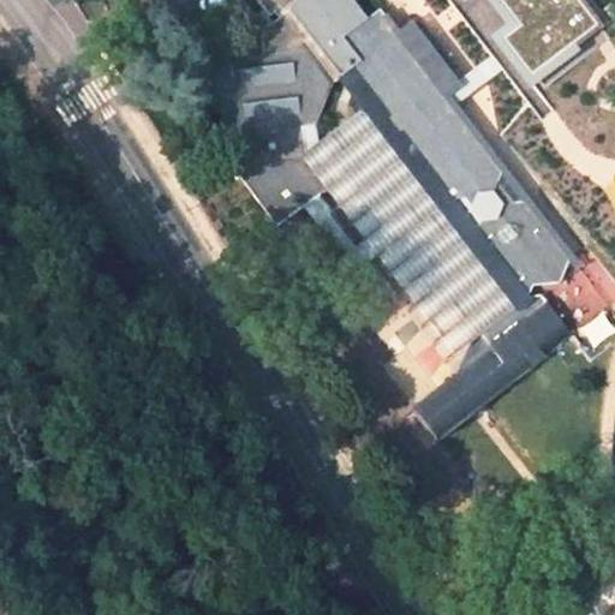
[(374,201),(369,213),(377,225),(390,222),(384,234),(401,257),(431,254),(440,264),(434,276),(458,309),(466,322),(470,321),(489,348),(465,386),(423,418),(447,454),(566,365),(520,303),(529,302),(532,288),(561,284),(571,260),(455,105),(445,90),(455,67),(411,11),(401,39),(393,58),(372,51),(375,42),(359,22),(342,0),(258,0),(273,18),(278,13),(281,18),(250,43),(252,59),(226,63),(209,102),(234,133),(240,168),(236,168),(236,171),(237,171),(278,226),(329,191),(334,189),(315,162),(312,147),(310,127),(315,126),(332,85),(351,71),(374,100),(383,113),(377,126),(368,127),(360,141),(386,175),(380,189),(388,201),(374,201)]
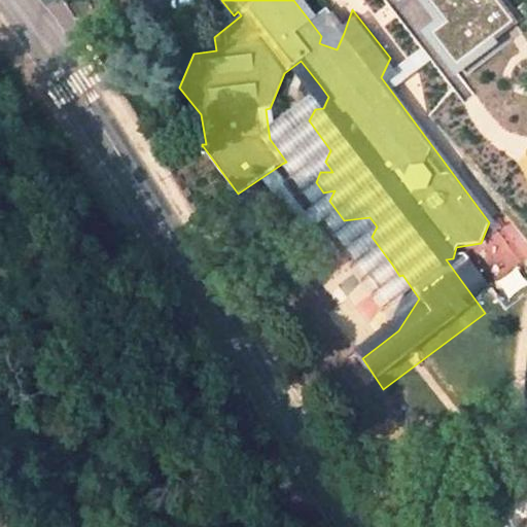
[(398,0),(385,0),(421,45),(381,77),(390,90),(430,58),(466,102),(475,96),(456,73),(428,36),(398,0)]
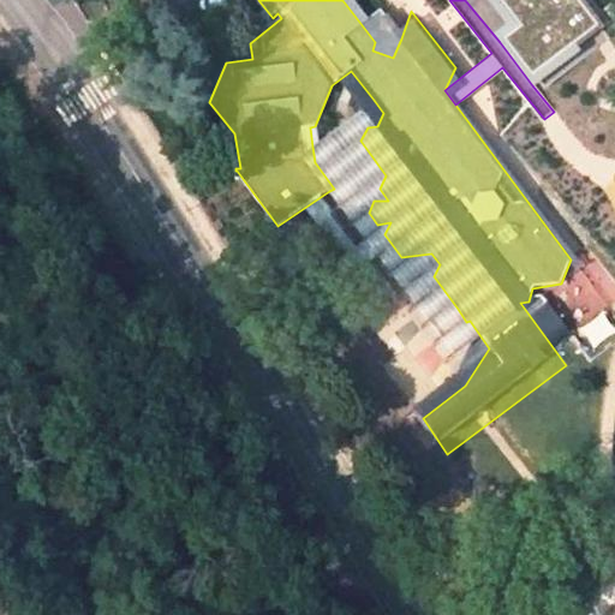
[(491,0),(515,30),(500,42),(532,85),(538,81),(605,28),(584,0),(491,0)]
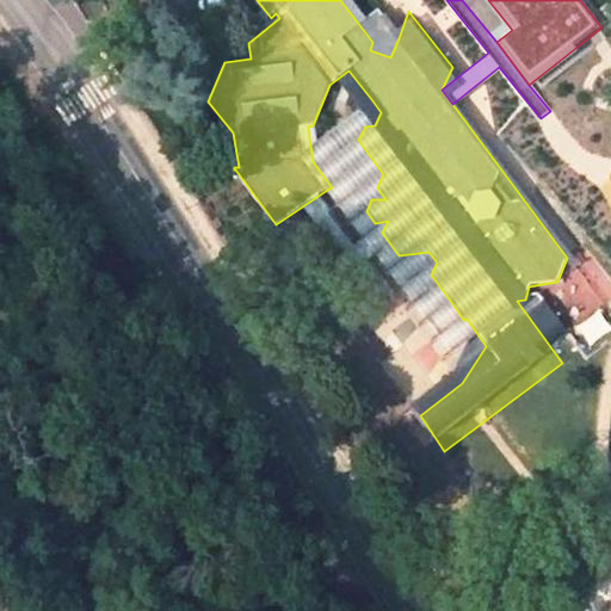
[(357,22),(372,42),(370,50),(390,57),(399,38),(392,39),(370,12),(357,22)]
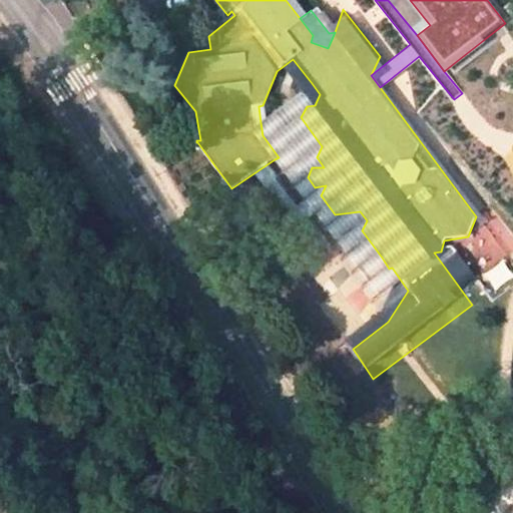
[(511,31),(505,23),(449,67),(456,75),(511,31)]
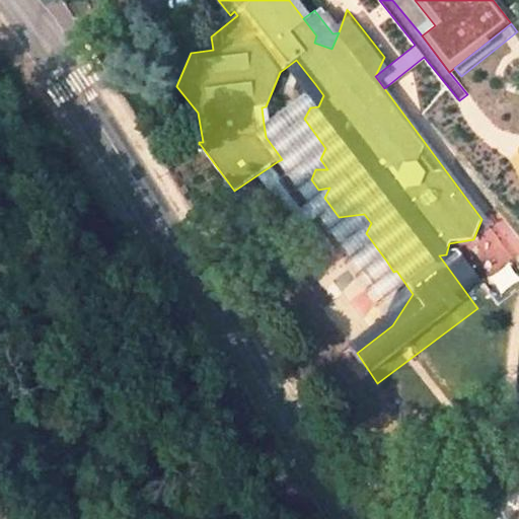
[(393,272),(386,261),(366,233),(371,223),(364,214),(339,217),(324,198),(329,188),(318,190),(311,179),(315,169),(327,169),(320,159),(325,148),(304,119),(310,107),(318,106),(323,95),(315,84),(264,124),(266,137),(282,159),(278,161),(385,314),(413,294),(396,271),(393,272)]
